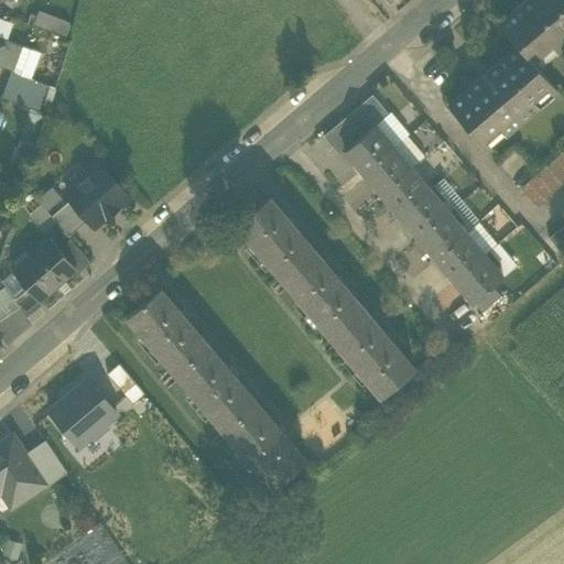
[(563,0),(525,0),(499,23),(518,45),(533,62),(552,45),(556,51),(563,43),(563,0)]
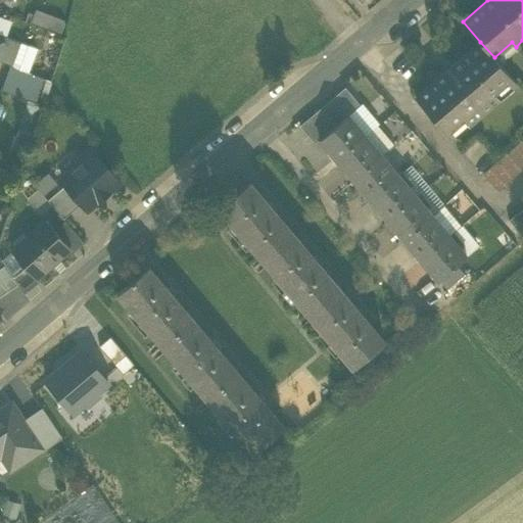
[(51,29),(61,33),(63,26),(53,22),(51,29)]
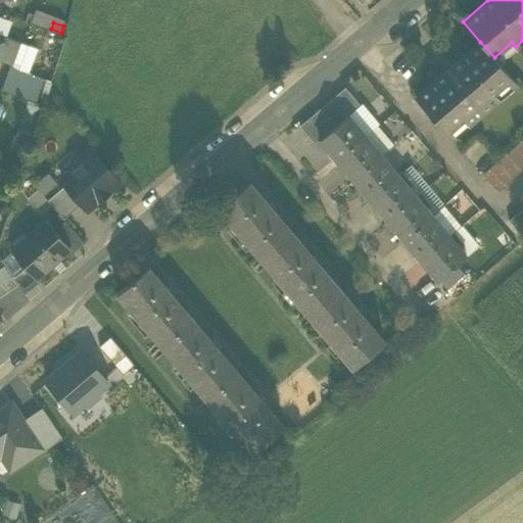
[(0,59),(10,63),(12,64),(19,42),(0,35),(0,59)]
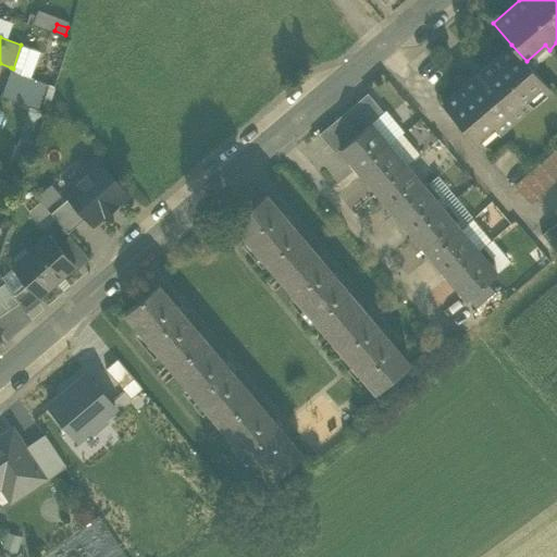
[(38,51),(21,45),(13,69),(12,71),(28,77),(38,51)]
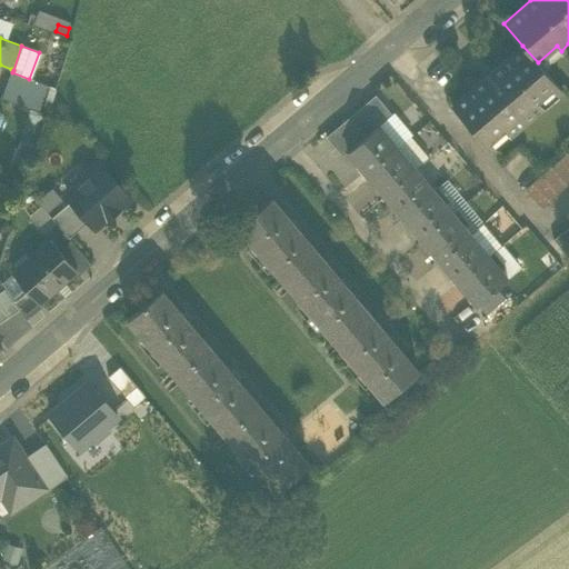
[(542,68),(538,62),(522,46),(452,107),(490,150),(492,149),(488,143),(505,129),(509,133),(542,106),(538,101),(555,86),(559,91),(561,90),(542,68)]
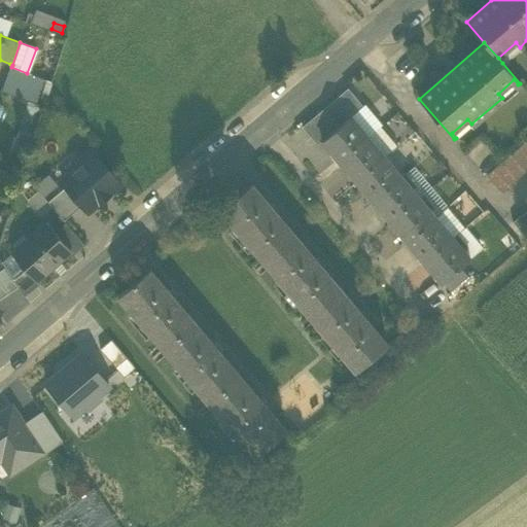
[(498,58),(502,63),(520,47),(516,42),(498,58)]
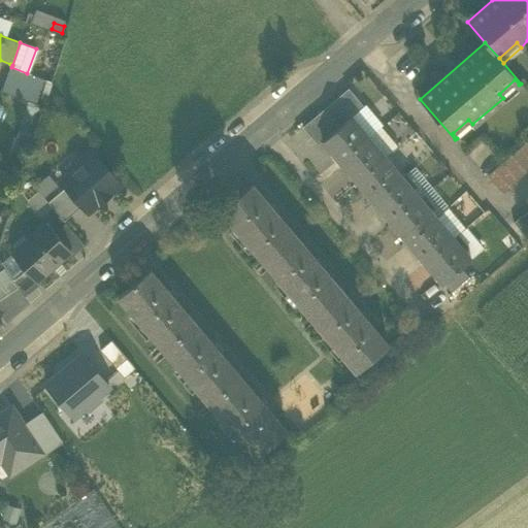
[(1,91),(34,103),(42,78),(27,73),(11,67),(12,65),(10,64),(1,91)]
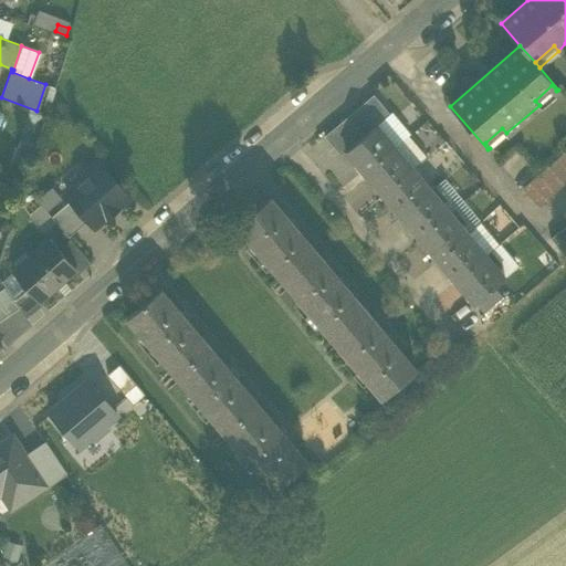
[(535,101),(540,105),(556,91),(552,85),(535,101)]
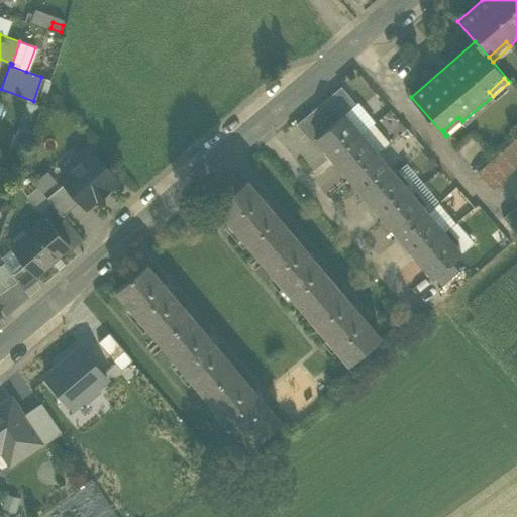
[(296,124),(312,142),(316,138),(315,138),(343,114),(344,114),(356,104),(341,87),(296,124)]
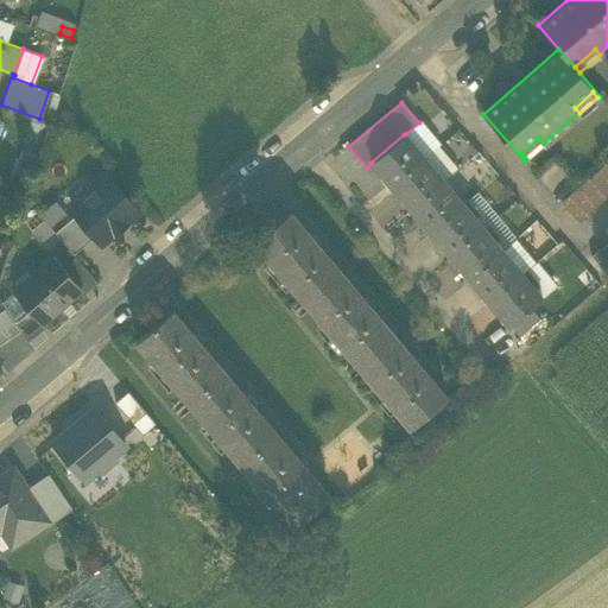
[(372,163),(392,185),(424,158),(405,134),(404,134),(371,163),(372,163)]
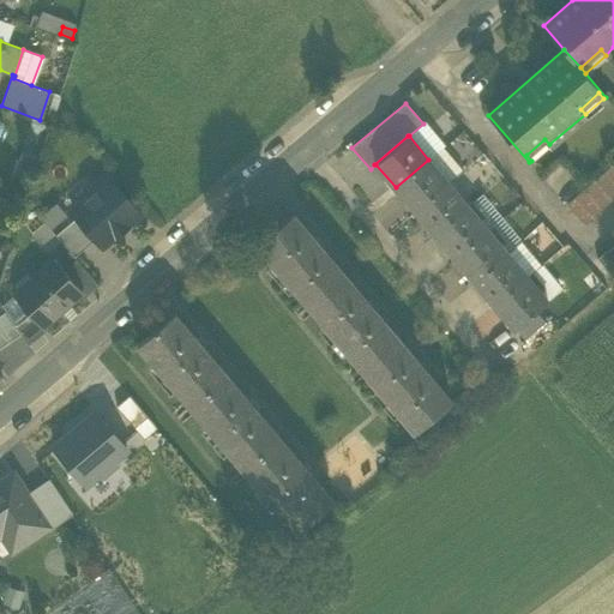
[(527,155),(531,161),(549,144),(545,139),(527,155)]
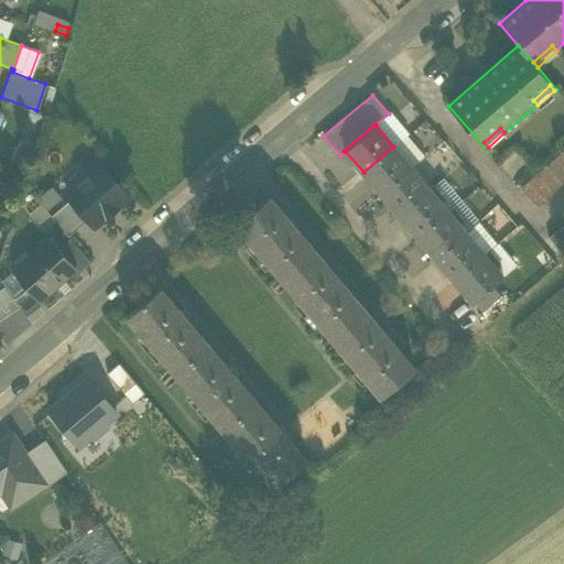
[(410,163),(422,153),(410,139),(398,150),(410,163)]
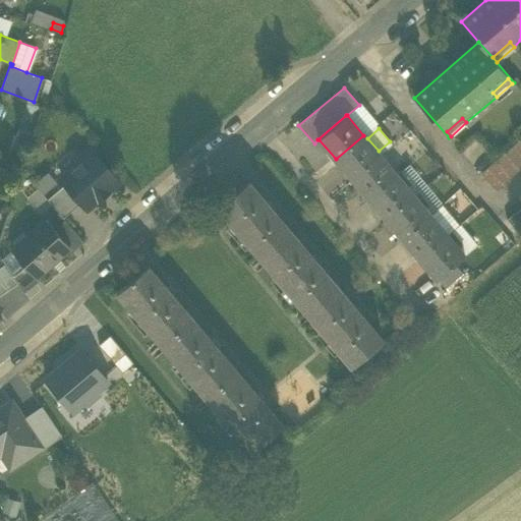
[(381,155),(363,135),(336,159),(352,179),(381,155)]
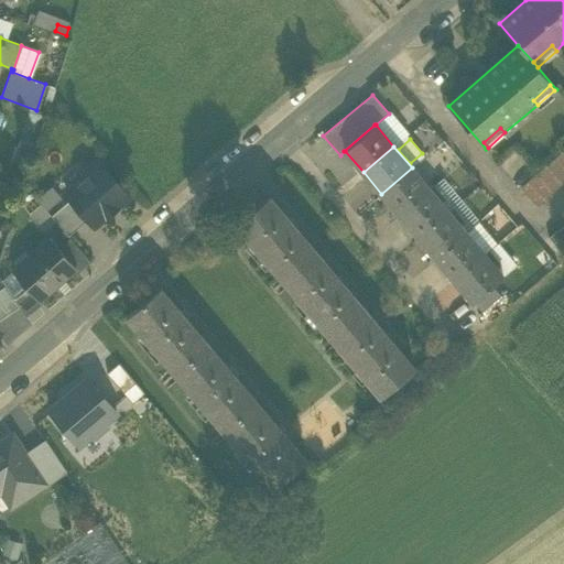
[(563,180),(563,161),(559,155),(549,163),(563,180)]
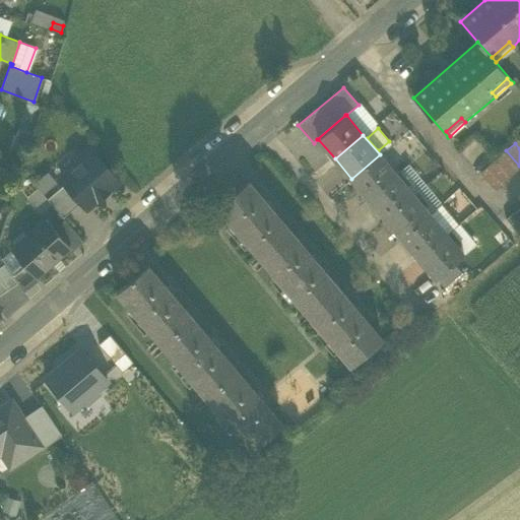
[(512,175),(519,168),(519,166),(506,150),(498,157),(512,175)]
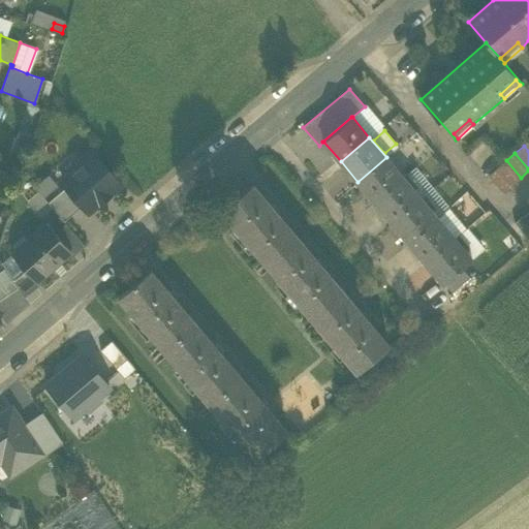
[(62,181),(66,186),(83,205),(88,211),(98,203),(99,204),(111,194),(109,193),(119,184),(94,154),(93,155),(89,155),(81,161),(81,165),(62,181)]
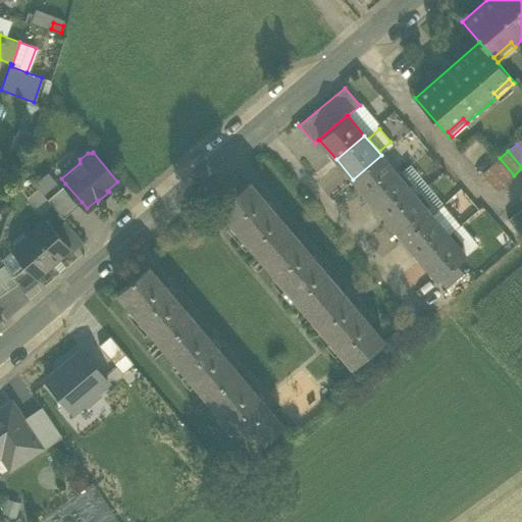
[(398,175),(381,155),(353,179),(370,200),(398,175)]
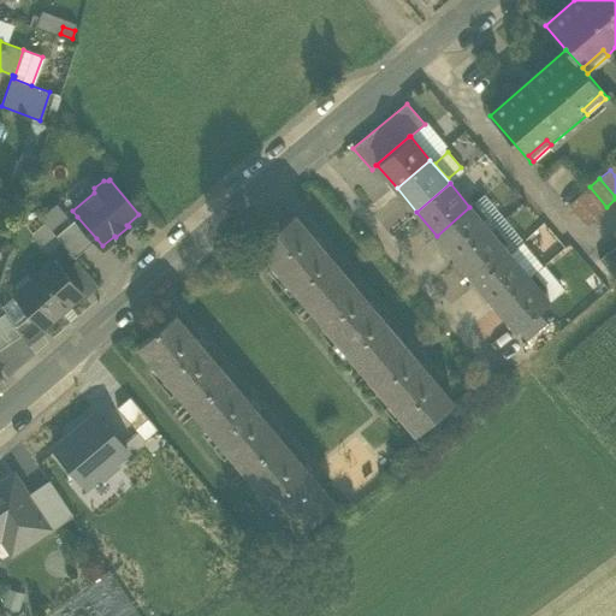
[(597,215),(606,207),(590,187),(579,195),(597,215)]
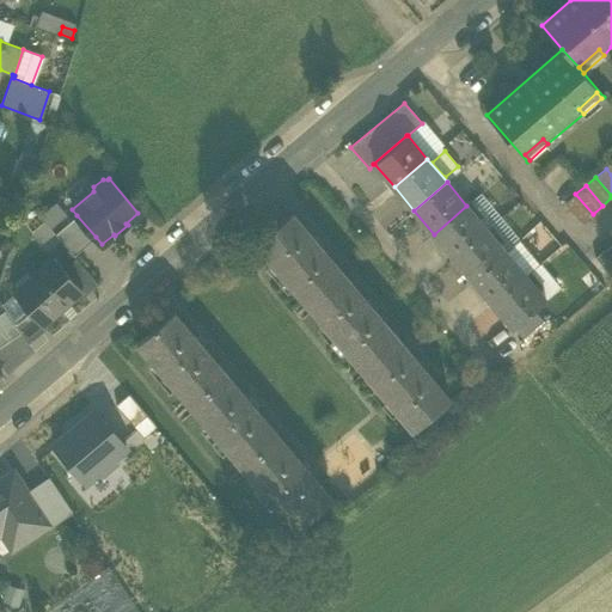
[(582,222),(593,214),(575,194),(565,203),(582,222)]
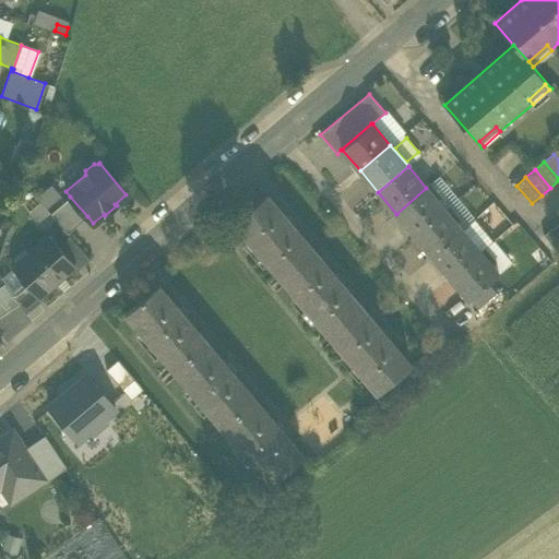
[(444,210),(426,188),(396,214),(414,235),(444,210)]
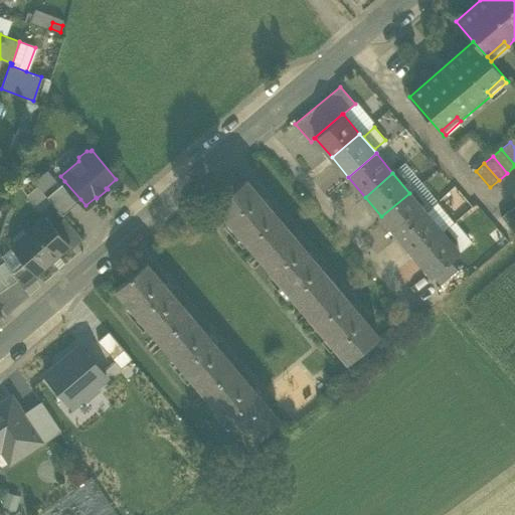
[(214,204),(260,256),(290,231),(245,178),(214,204)]
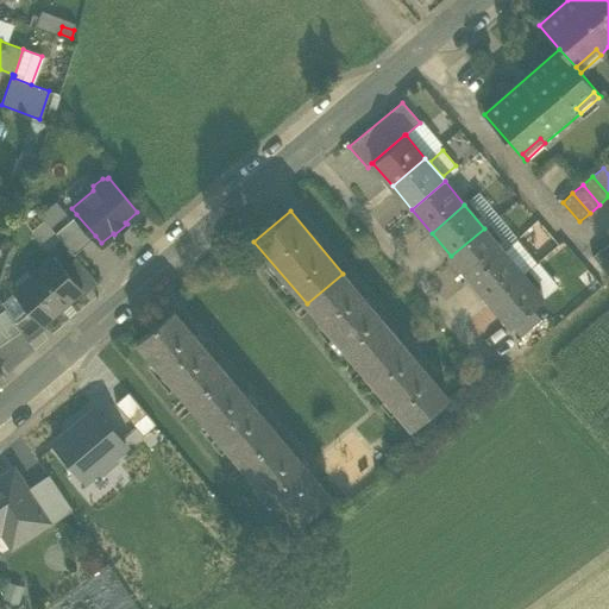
[(95,236),(76,214),(56,232),(74,253),(95,236)]
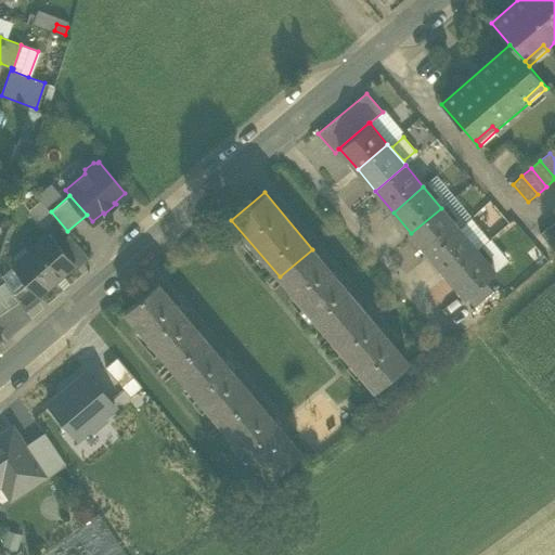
[(459,229),(441,208),(411,233),(429,255),(459,229)]
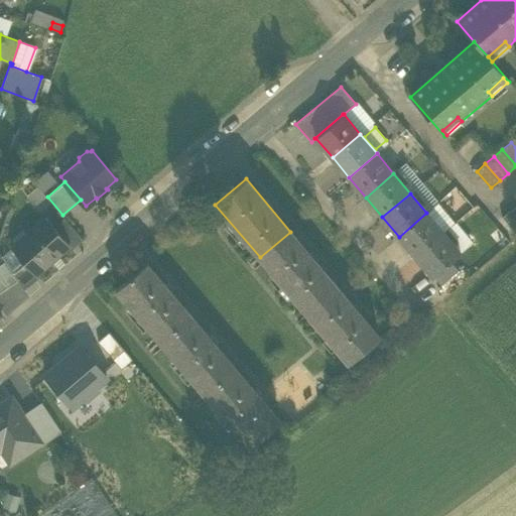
[(502,217),(512,229),(515,225),(515,217),(511,212),(510,210),(502,217)]
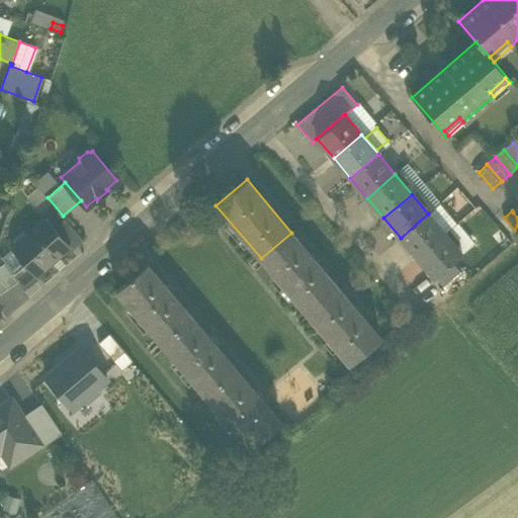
[(445,233),(428,213),(401,238),(417,257),(445,233)]
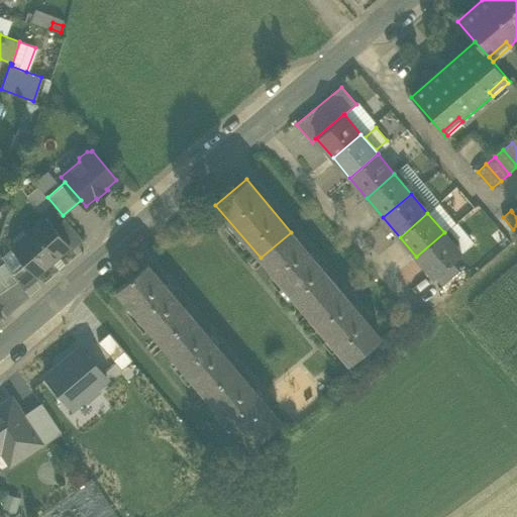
[(22,261),(35,275),(68,246),(69,245),(55,228),(45,218),(15,245),(26,257),(22,261)]
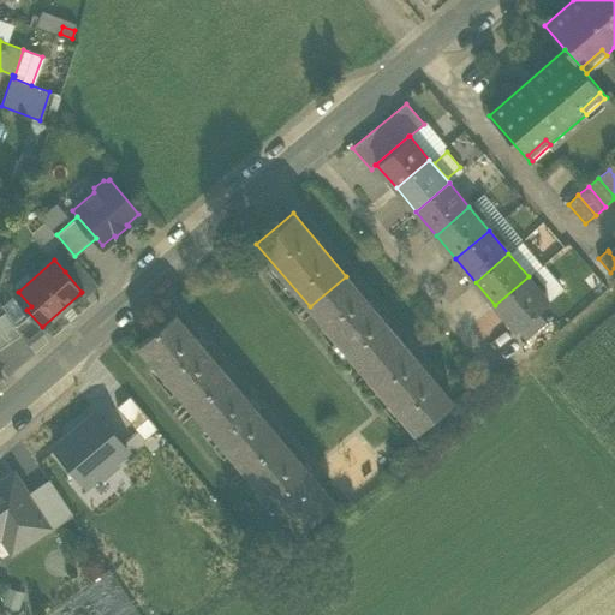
[(81,293),(85,298),(99,286),(78,261),(65,272),(82,292),(81,293)]
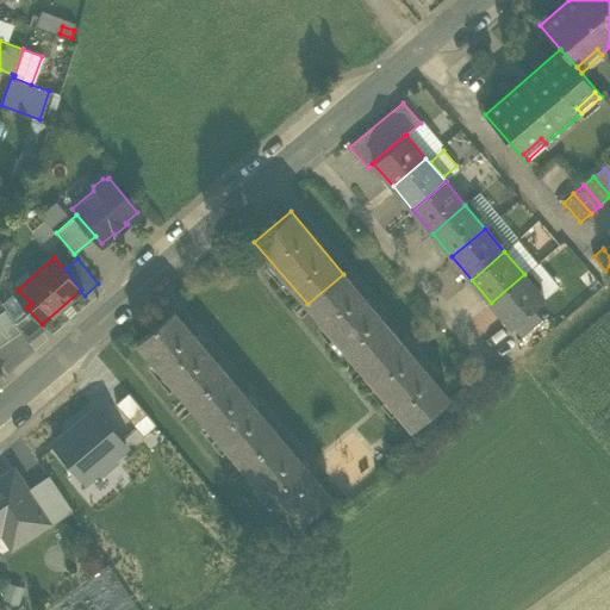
[(396,335),(343,274),(307,304),(359,366),(396,335)]
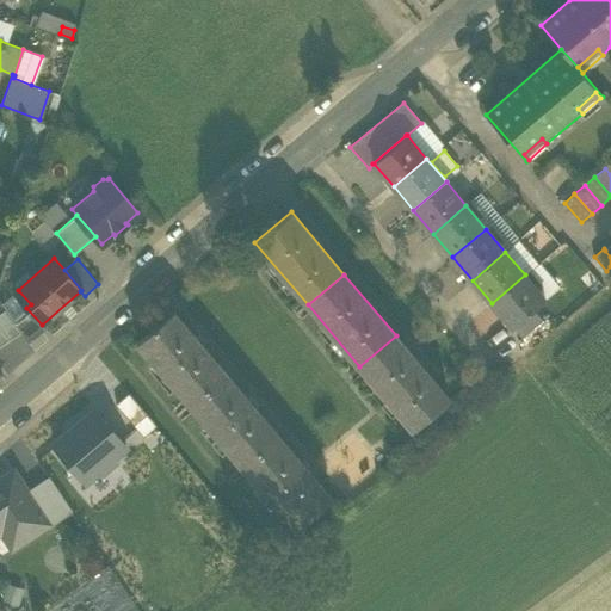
[(544,300),(525,275),(492,303),(512,327),(534,309),(544,300)]
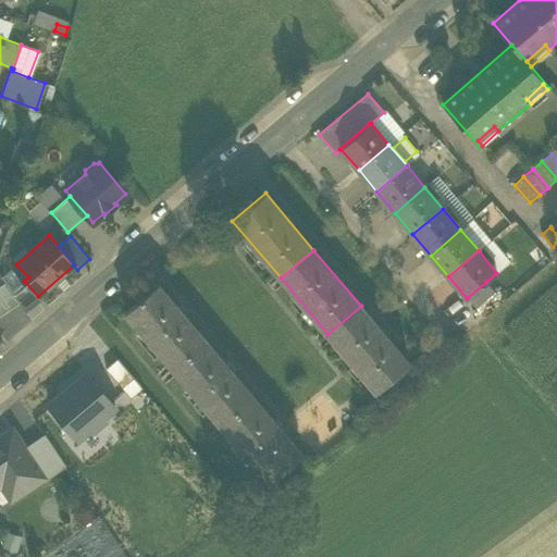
[(12,267),(24,281),(28,277),(16,264),(12,267)]
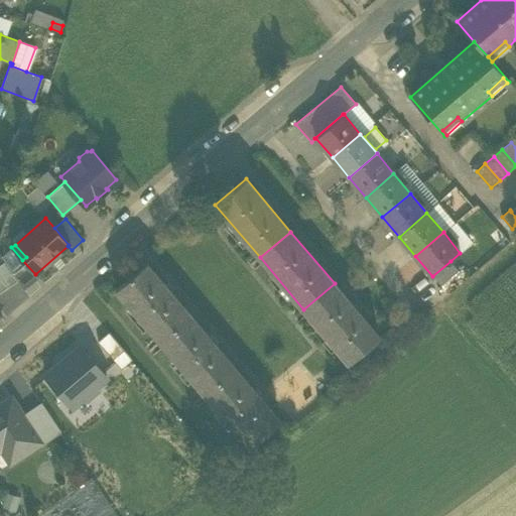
[(432,276),(440,285),(458,271),(450,261),(432,276)]
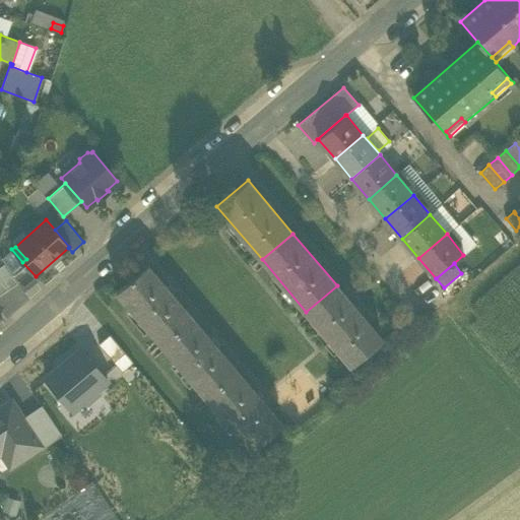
[(0,266),(0,295),(17,283),(9,272),(4,264),(0,266)]
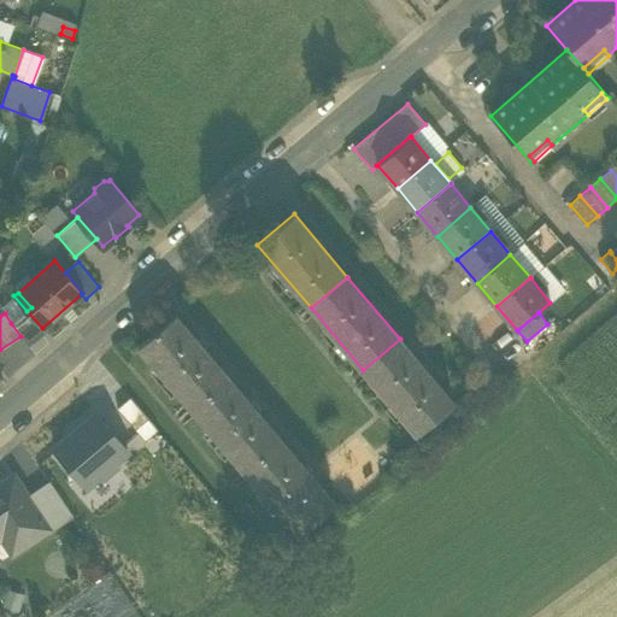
[(22,336),(29,347),(40,340),(23,315),(11,323),(21,336),(22,336)]
